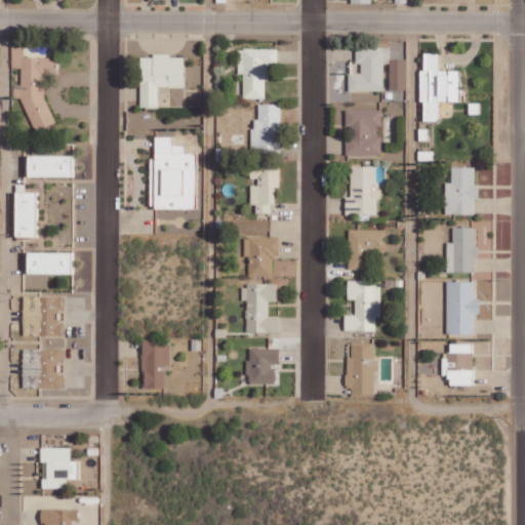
[(54,56),(24,57),(23,39),(11,39),(11,68),(19,67),(21,71),(22,84),(14,85),(14,97),(22,97),(34,130),(55,123),(45,95),(45,76),(54,72),(54,56)]
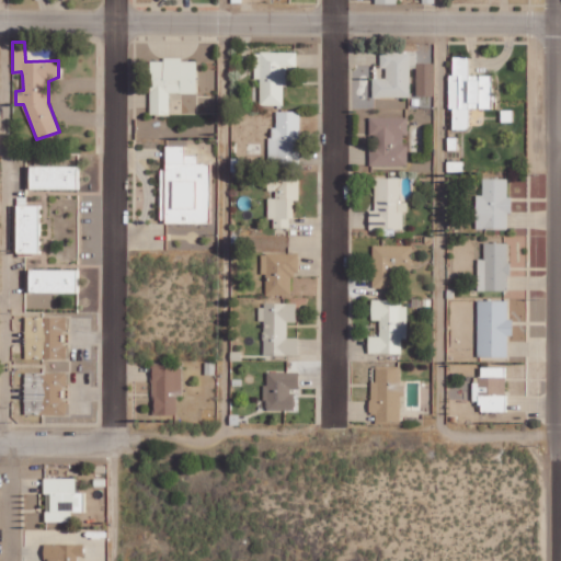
[(285,104),(284,67),(296,67),(296,52),(254,52),(255,79),(260,79),(260,105),(285,104)]
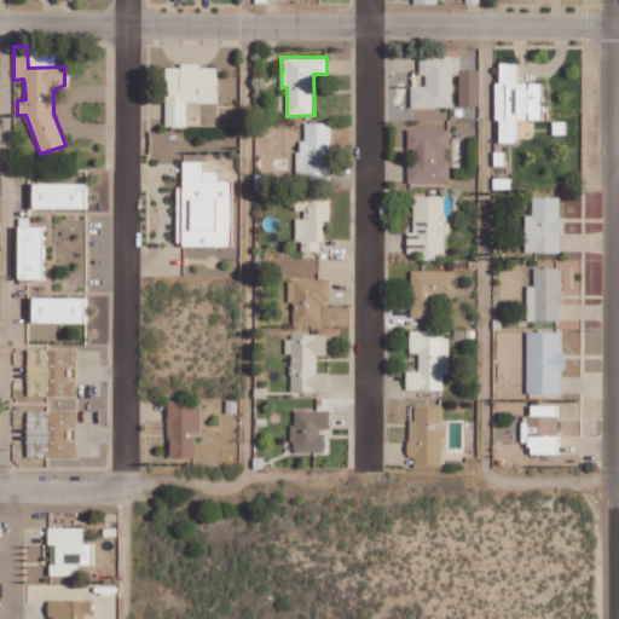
[(412,86),(411,106),(452,108),(453,74),(458,74),(460,57),(420,57),(420,74),(427,74),(426,86),(412,86)]
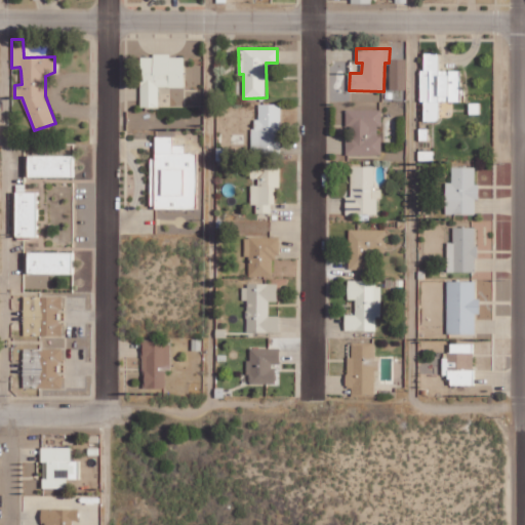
[(422,121),(439,120),(439,101),(460,101),(460,70),(440,70),(439,52),(423,52),(425,69),(421,69),(422,121)]
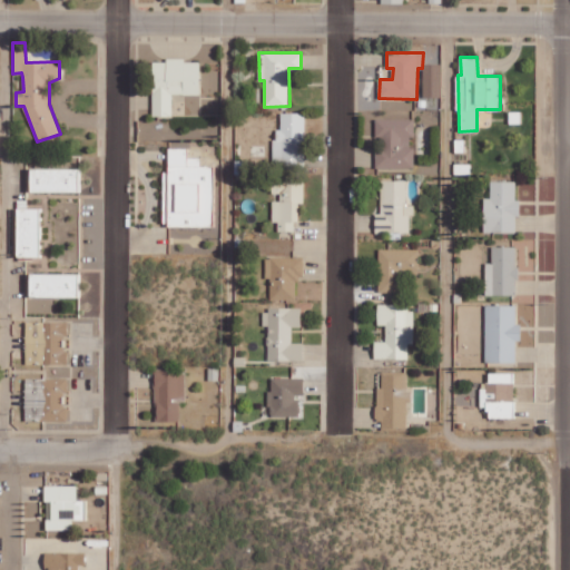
[(200,60),(153,60),(153,116),(172,116),(172,94),(200,95),(200,60)]
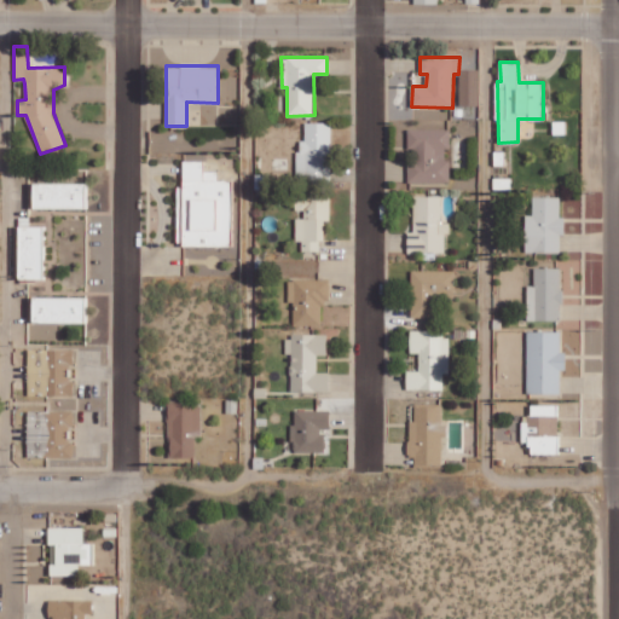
[(479,105),(479,69),(461,69),(460,105),(479,105)]
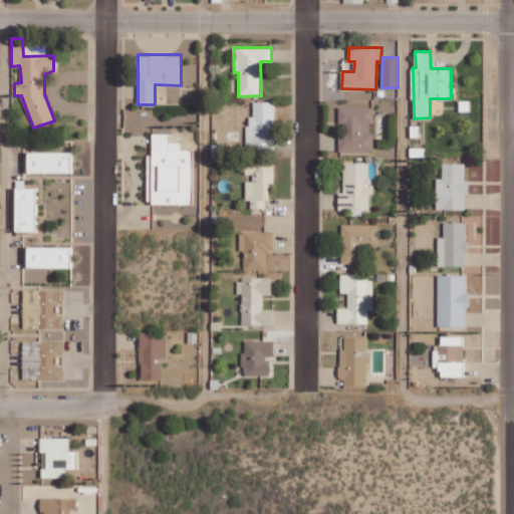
[(274,101),(250,101),(250,145),(274,144),(274,101)]
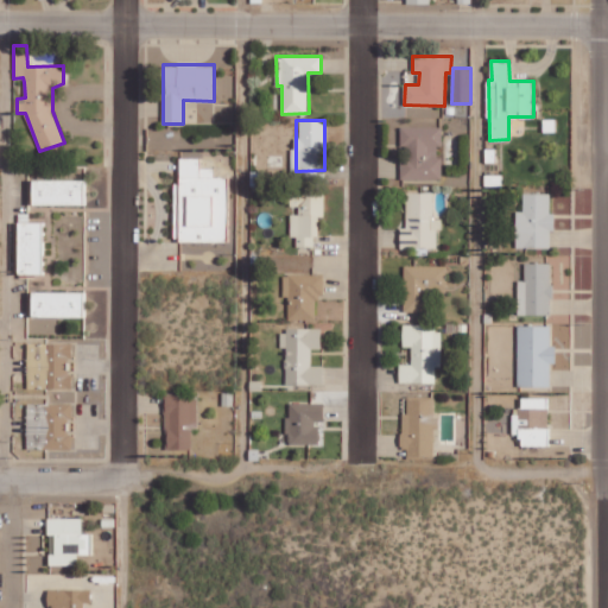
[(441,179),(441,146),(442,146),(442,127),(401,127),(401,146),(409,146),(409,159),(401,158),(401,178),(441,179)]
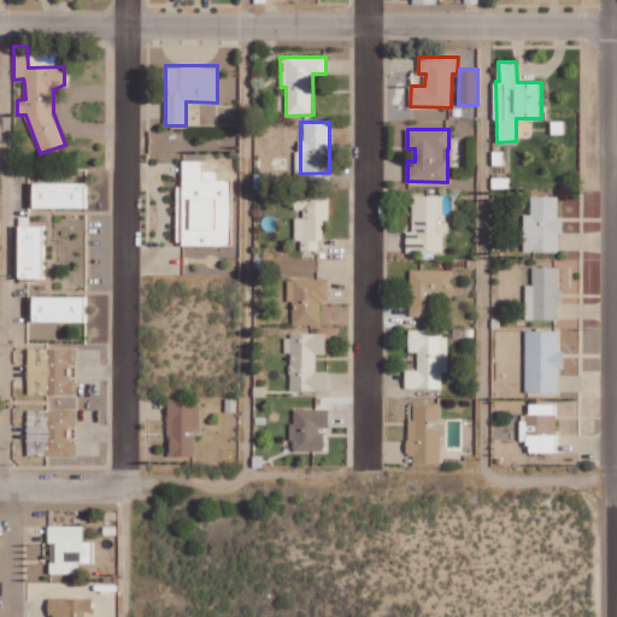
[(231,244),(231,178),(203,178),(203,163),(181,163),(181,230),(181,244),(231,244)]
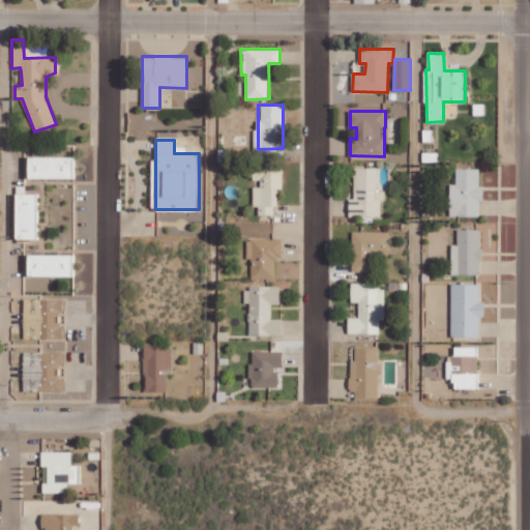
[(75,156),(29,155),(29,178),(75,178),(75,156)]
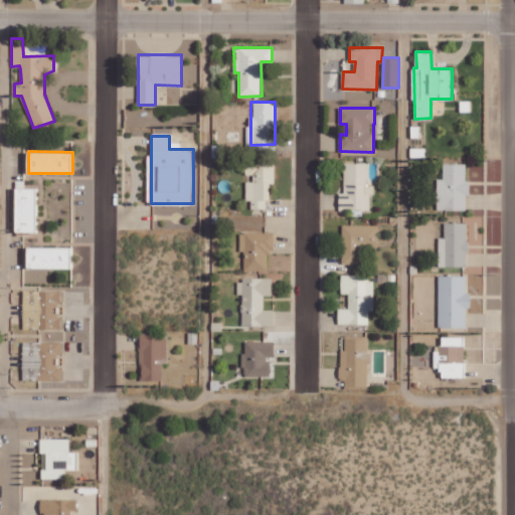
[(274,163),(245,164),(246,178),(245,178),(245,201),(251,201),(251,208),(268,208),(268,183),(275,183),(274,163)]
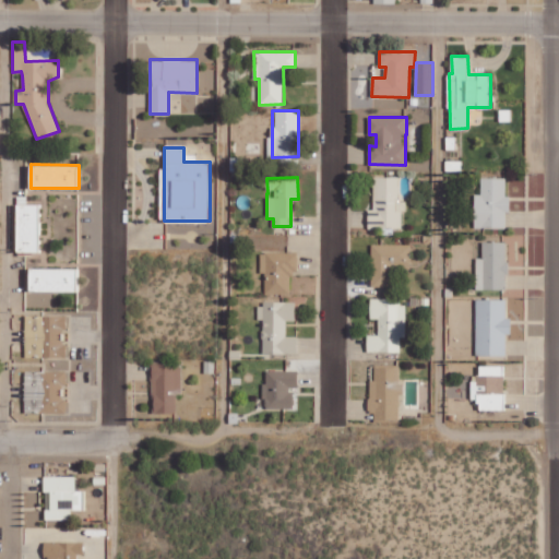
[(400,177),(375,177),(373,211),(368,211),(368,227),(401,228),(402,211),(407,211),(407,201),(399,201),(400,177)]
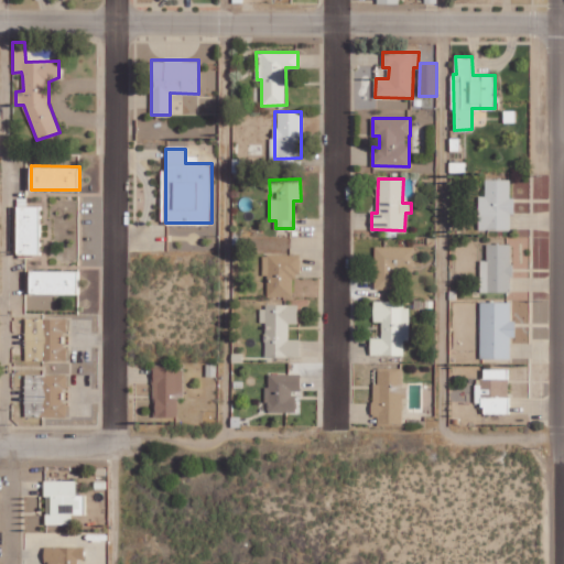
[(512,180),(486,179),(485,196),(479,196),(478,229),(511,230),(512,180)]
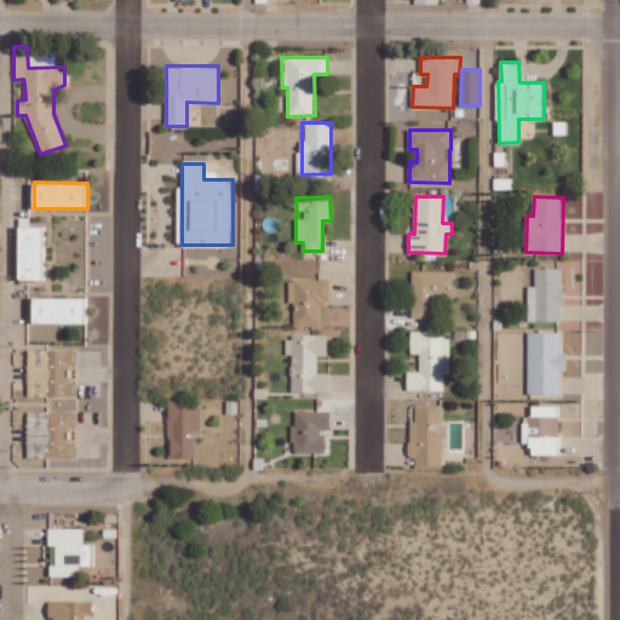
[(19,279),(45,279),(44,225),(18,227),(19,279)]
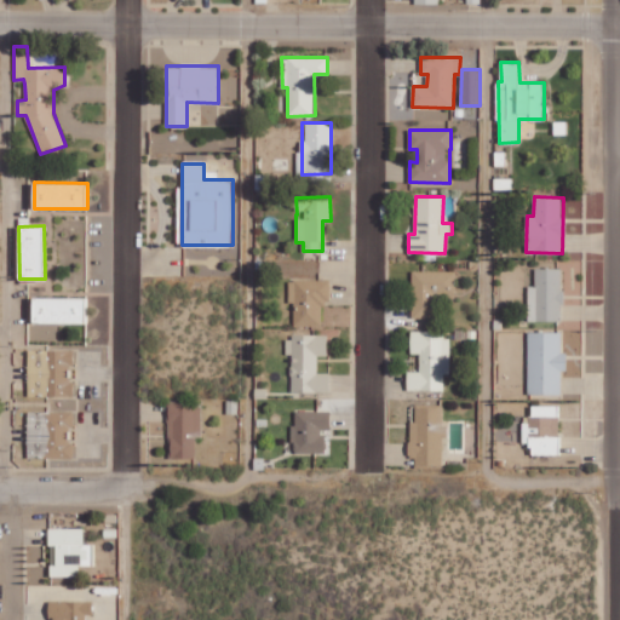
[(528,286),(528,321),(562,321),(563,268),(535,268),(535,286),(528,286)]
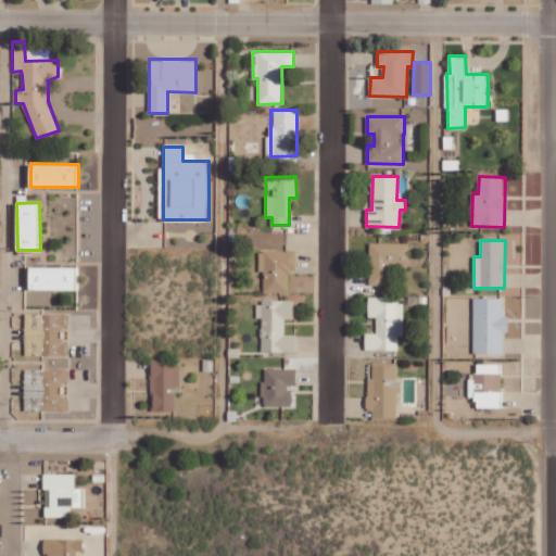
[(369,285),(391,285),(391,266),(407,266),(406,243),(369,243),(369,285)]
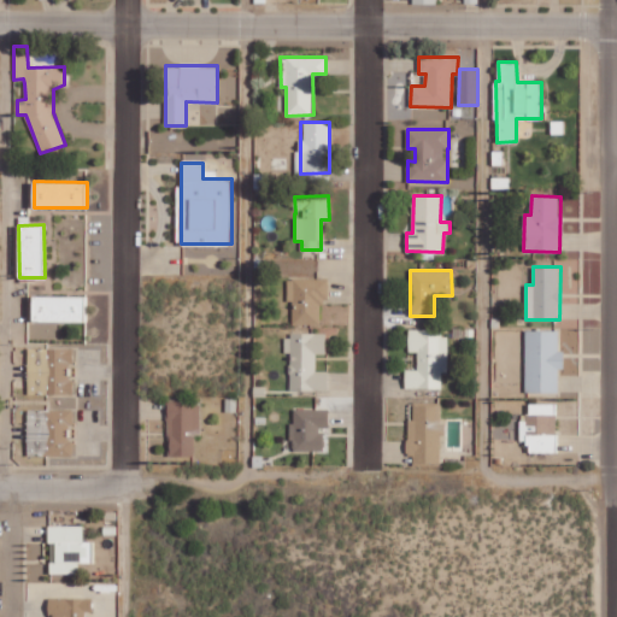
[(292,324),(319,324),(321,300),(328,300),(328,278),(288,278),(287,300),(293,300),(292,324)]
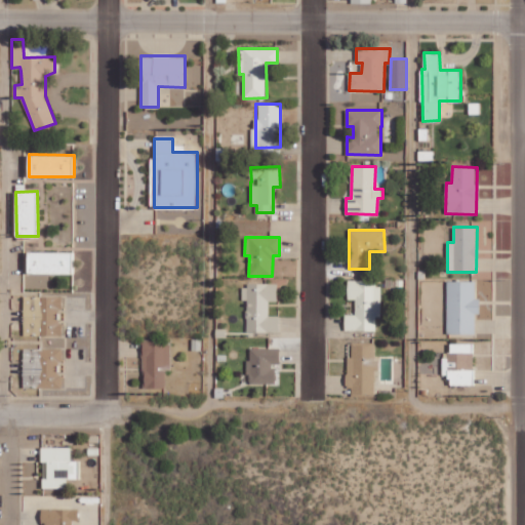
[(28,272),(73,273),(73,251),(28,251),(28,272)]
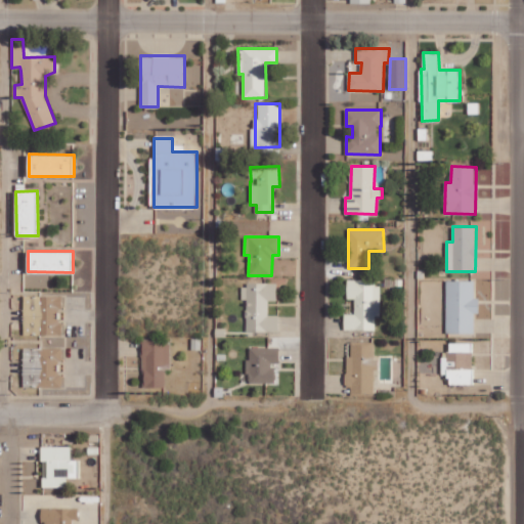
[(379,280),(347,279),(347,299),(355,299),(354,314),(345,314),(344,330),(375,330),(376,316),(379,316),(379,280)]
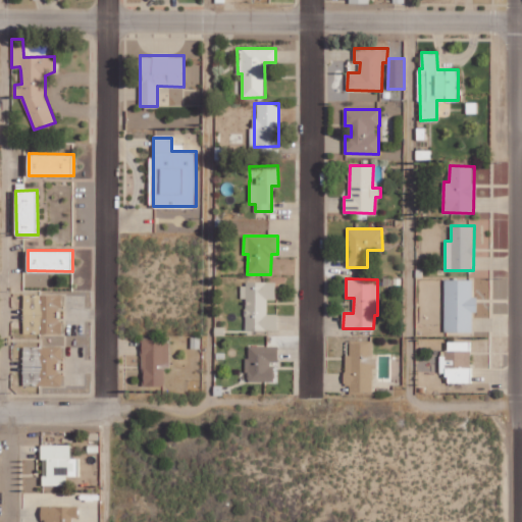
[(473,279),(445,279),(445,332),(473,332),(473,312),(476,312),(476,297),(473,297),(473,279)]
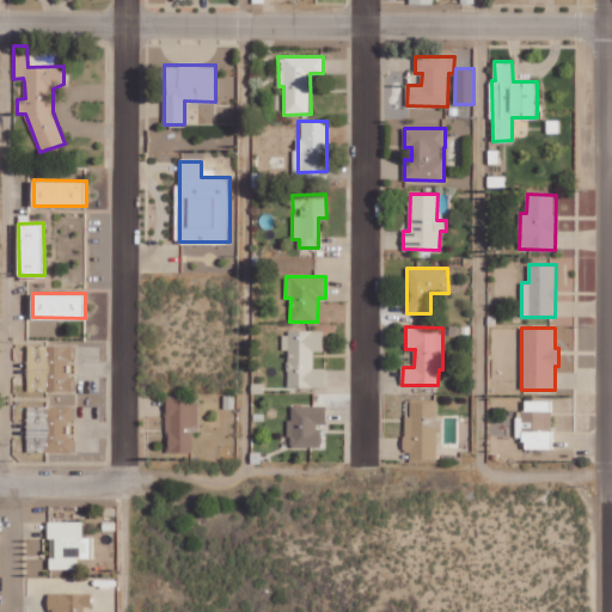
[(288,387),(325,387),(325,368),(313,368),(313,350),(324,350),(324,331),(282,331),(282,349),(288,349),(288,387)]
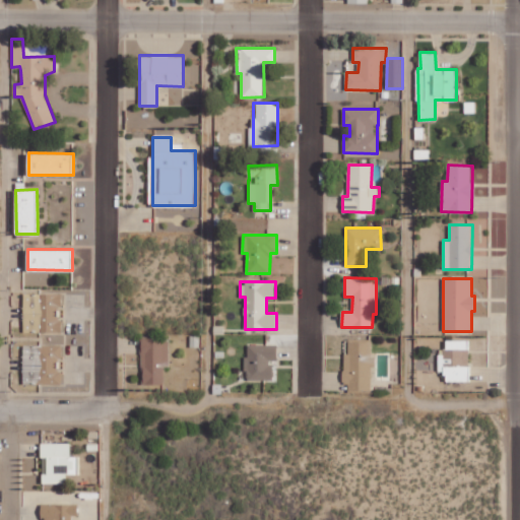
[(61,332),(62,294),(24,293),(22,331),(61,332)]
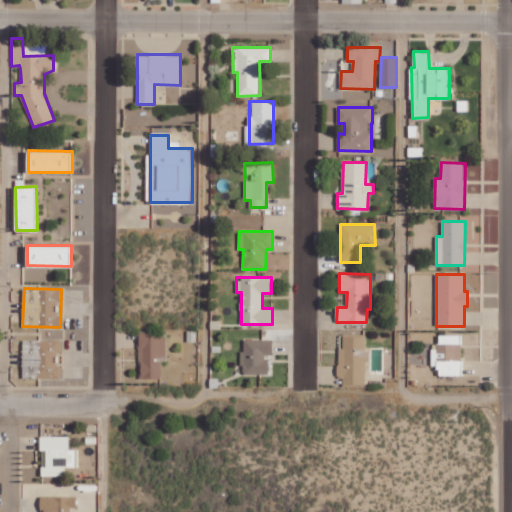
[(165,358),(166,334),(140,333),(139,378),(160,379),(161,358),(165,358)]
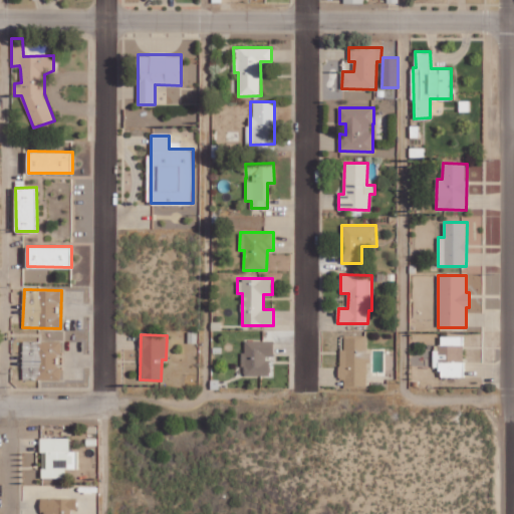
[(441,376),(464,376),(463,343),(458,343),(458,336),(441,337),(442,348),(433,348),(434,368),(441,368),(441,376)]
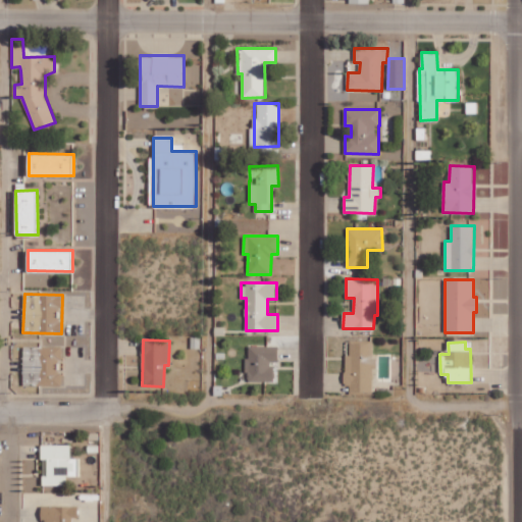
[(373,343),(350,343),(350,354),(347,354),(346,393),(372,393),(373,343)]
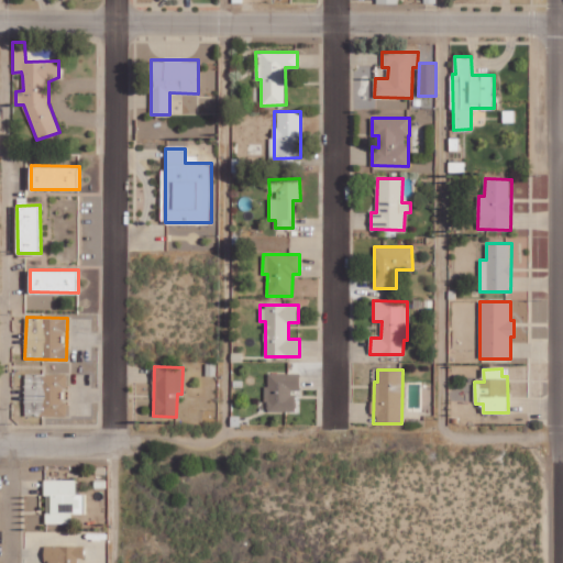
[(265,386),(266,411),(295,411),(295,390),(300,389),(299,373),(268,374),(268,386),(265,386)]
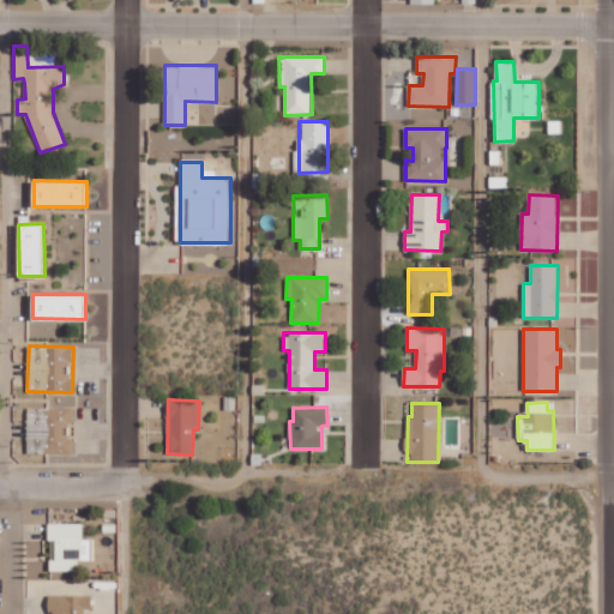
[(72,453),(73,408),(28,408),(26,452),(72,453)]
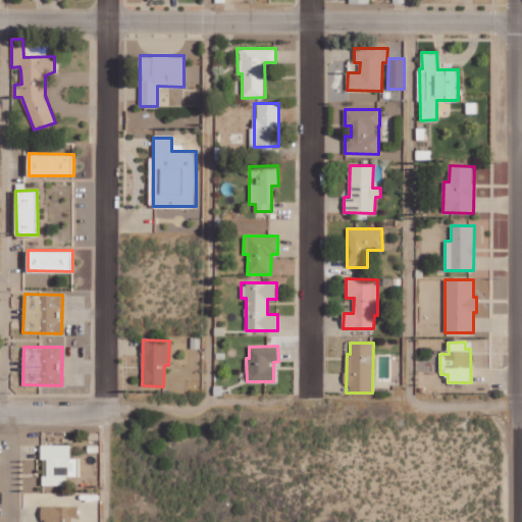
[(66,484),(66,475),(77,475),(79,458),(70,458),(70,445),(43,445),(42,483),(66,484)]
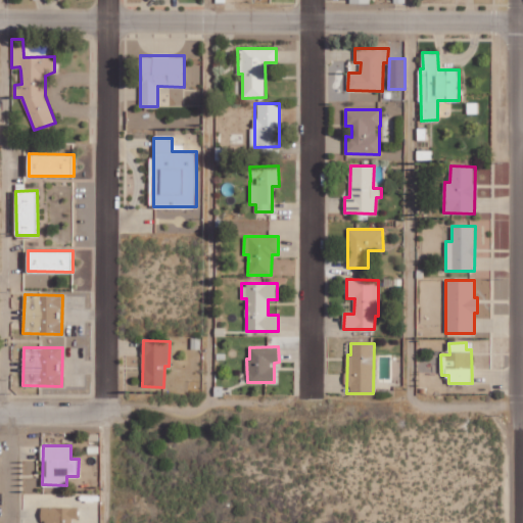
[(78,508),(41,507),(41,520),(78,521),(78,508)]
